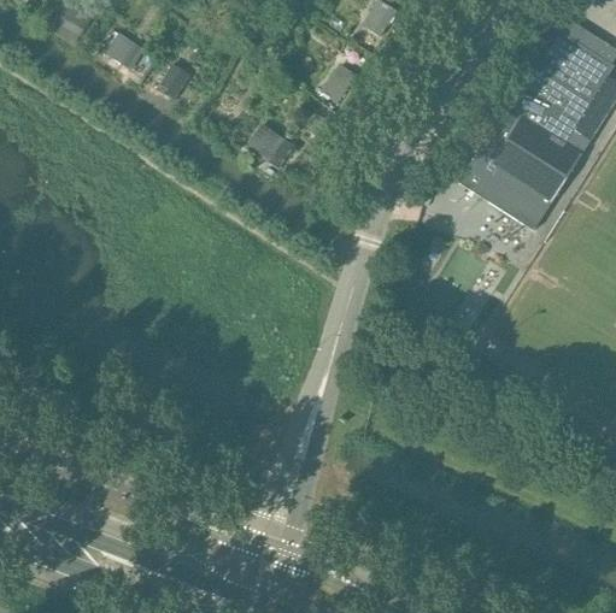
[(377,0),(363,24),(380,35),(397,9),(382,0),(377,0)]
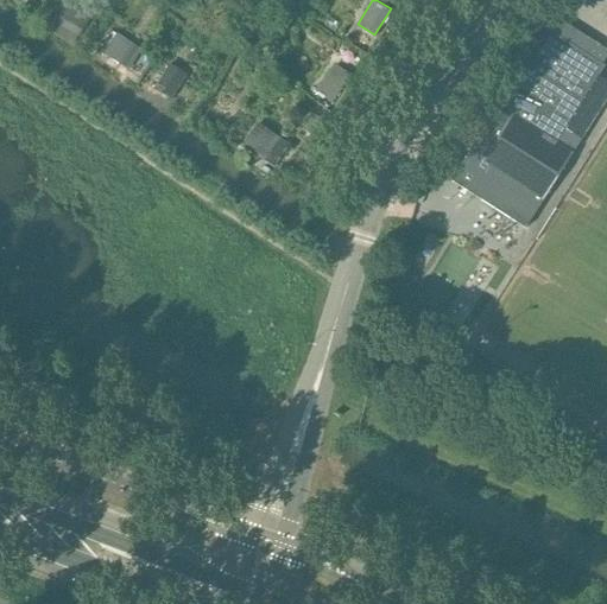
[(90,18),(65,2),(64,1),(49,27),(75,44),(78,37),(90,18)]
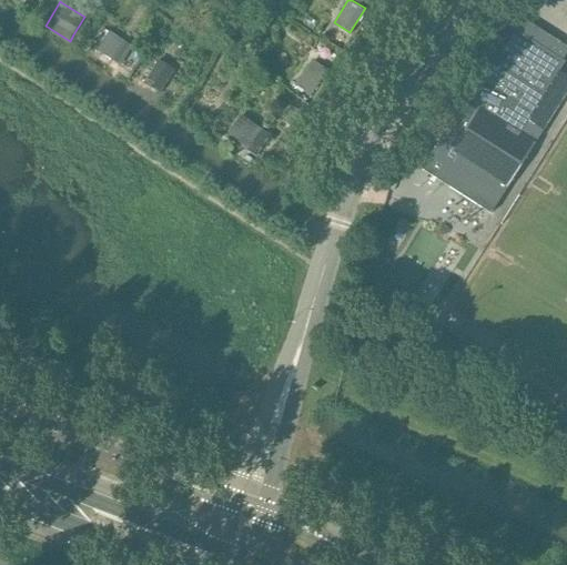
[(512,26),(478,78),(422,167),(490,211),(544,129),(528,119),(565,60),(563,58),(566,50),(566,43),(520,14),(513,27),(512,26)]
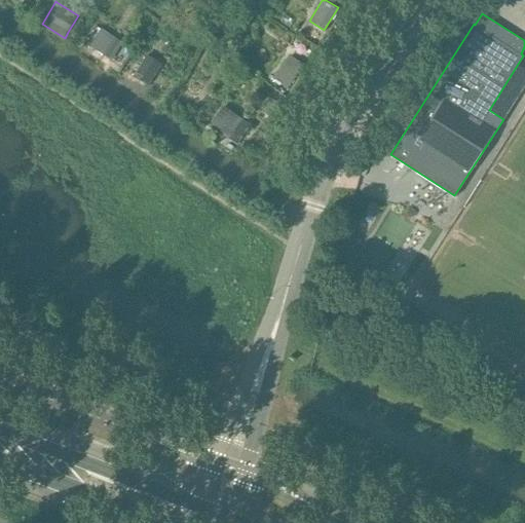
[(103,29),(90,46),(105,55),(116,37),(103,29)]
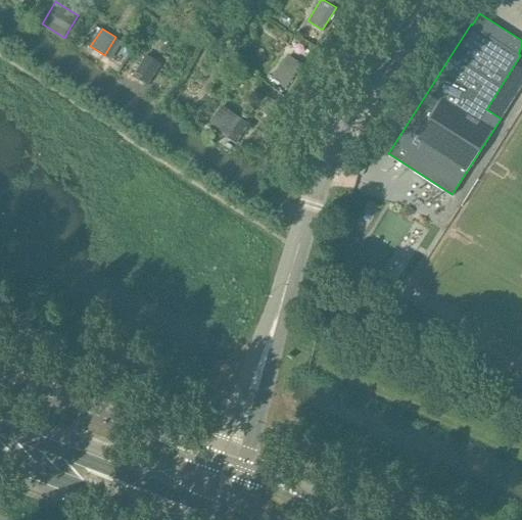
[(287,87),(302,62),(288,53),(272,77),(287,87)]
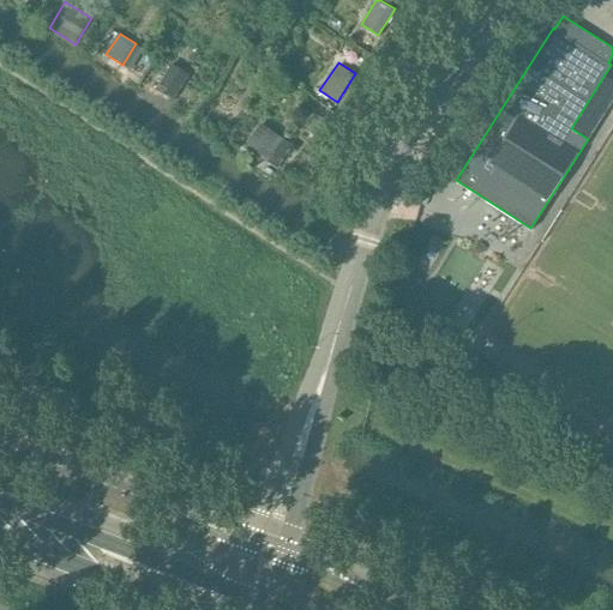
[(173,64),(155,90),(174,103),(191,76),(173,64)]
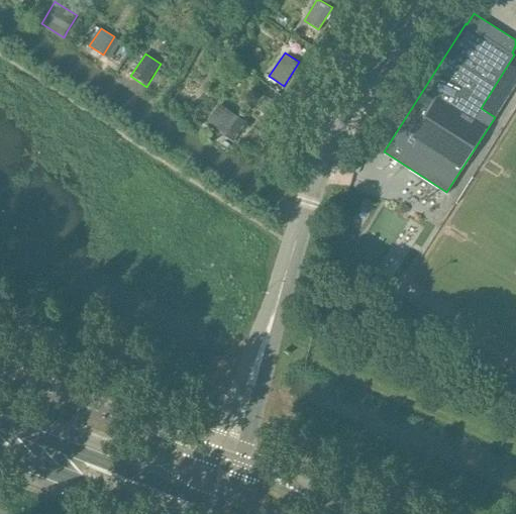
[(410,67),(402,81),(413,87),(421,74),(410,67)]
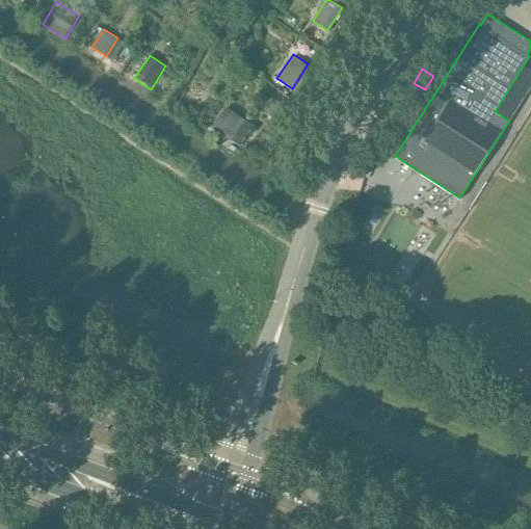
[(260,90),(251,104),(261,110),(270,97),(260,90)]
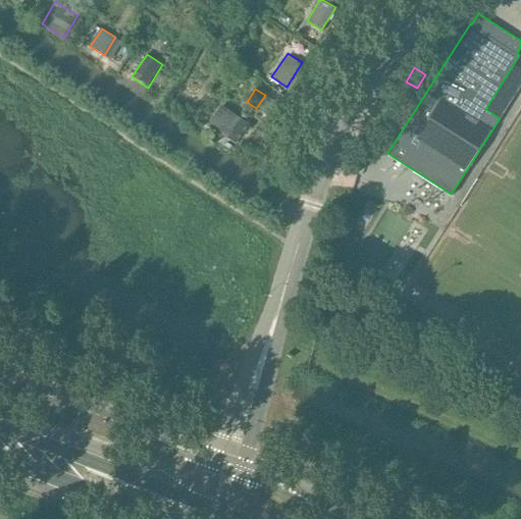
[(222,104),(209,125),(228,138),(228,137),(237,142),(249,122),(241,117),(242,116),(222,104)]
